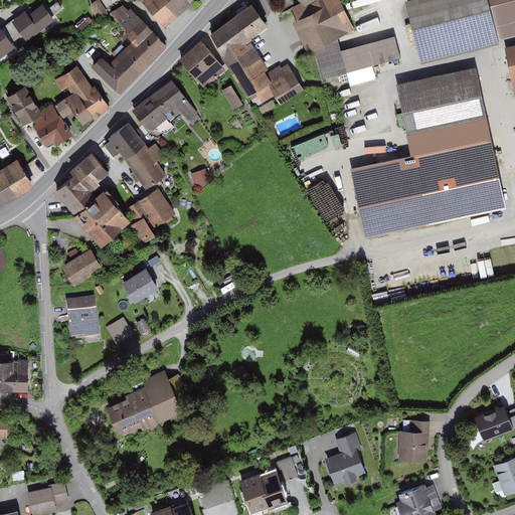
[(121,94),(168,45),(121,0),(116,0),(103,14),(113,23),(92,44),(101,53),(90,64),(121,94)]
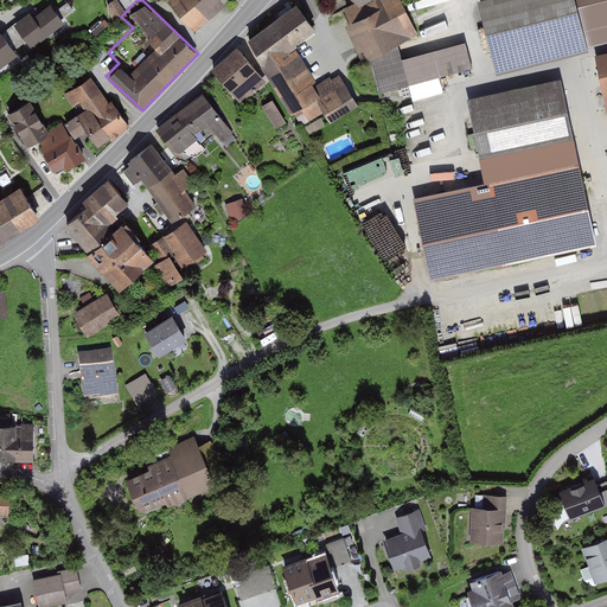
[(218,0),(165,0),(165,1),(192,36),(225,8),(218,0)]
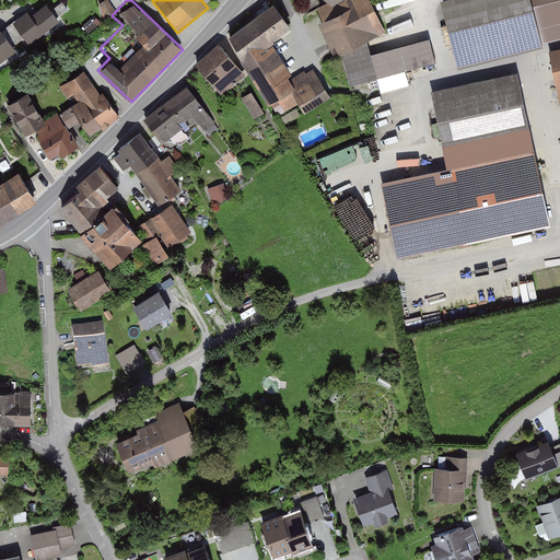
[(329,6),(317,11),(337,59),(341,57),(366,47),(385,38),(368,0),(342,0),(331,4),(329,6)]
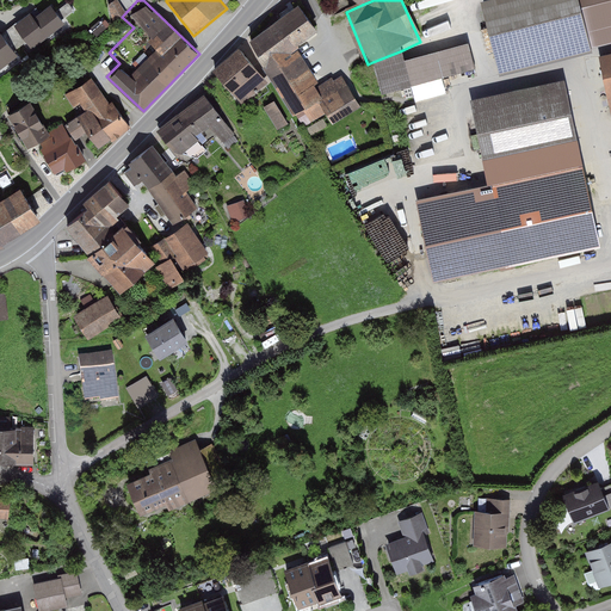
[(610,0),(479,0),(477,0),(495,71),(610,42),(610,0)]
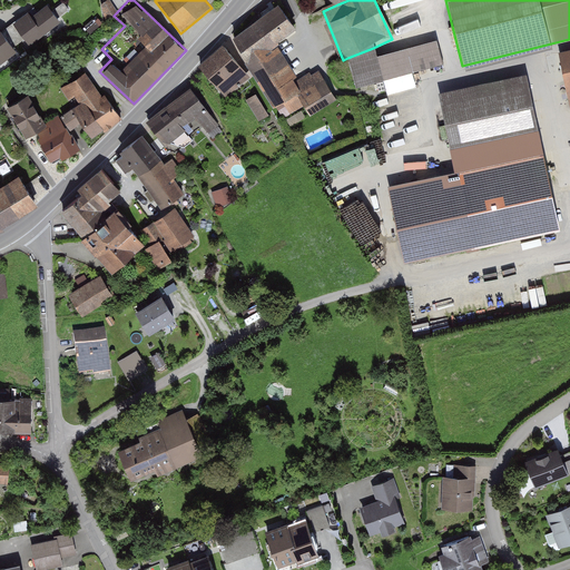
[(277,1),(229,36),(288,115),(305,117),(310,123),(343,98),(321,69),(313,75),(312,72),(300,81),(291,68),(293,66),(274,40),(294,25),(277,1)]
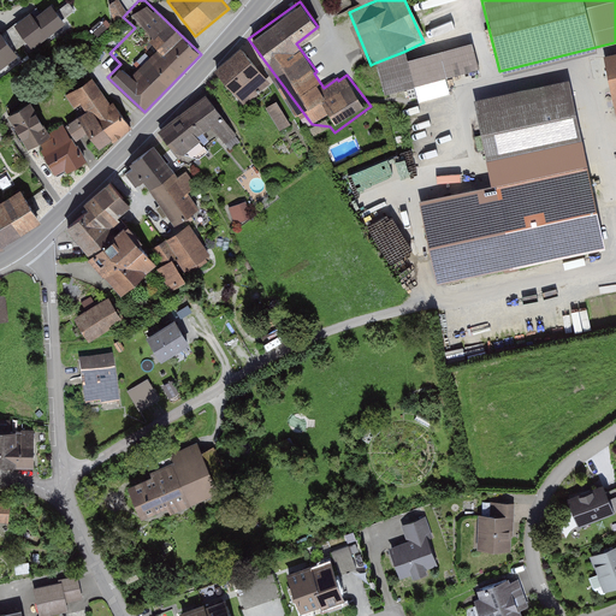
[(33,43),(64,18),(53,4),(37,16),(33,10),(16,22),(33,43)]
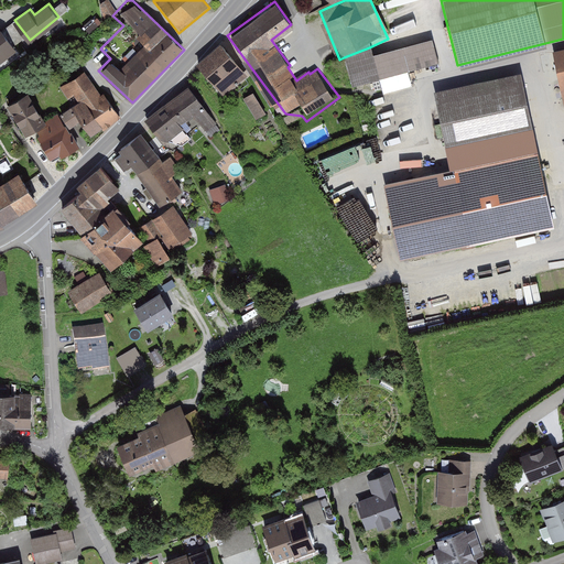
[(0,58),(17,46),(0,23),(0,58)]
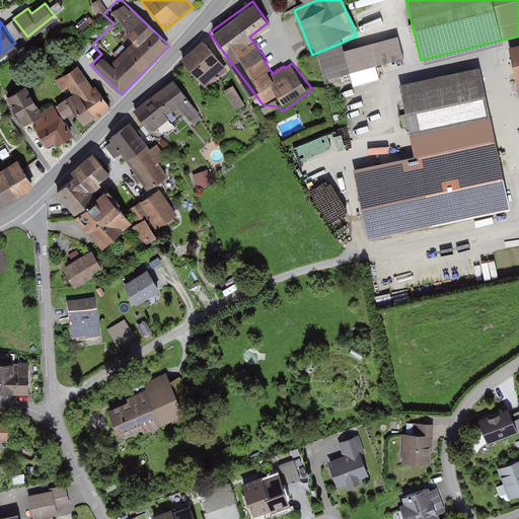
[(340,44),(316,53),(325,82),(404,59),(397,35),(342,51),(340,44)]
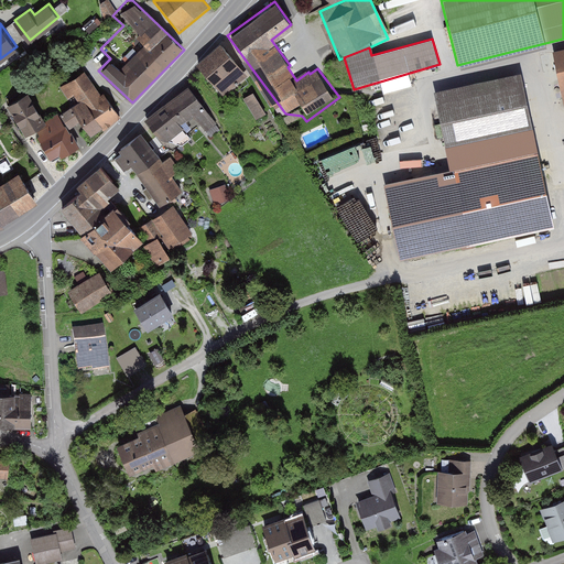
[(219,44),(195,64),(223,97),(248,77),(219,44)]
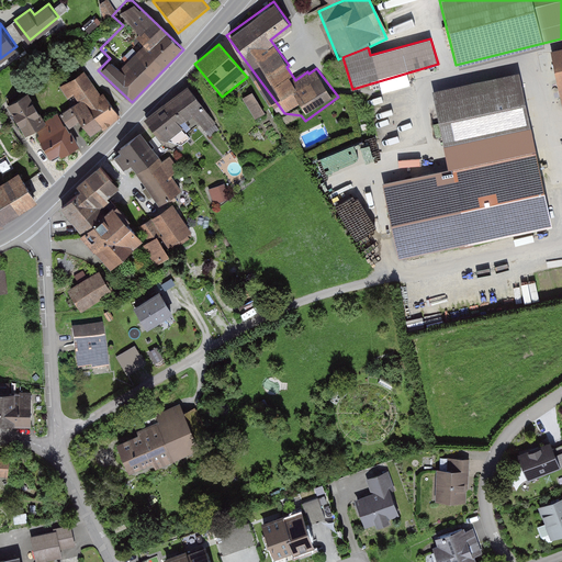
[(561,45),(549,49),(561,108),(561,107),(561,45)]
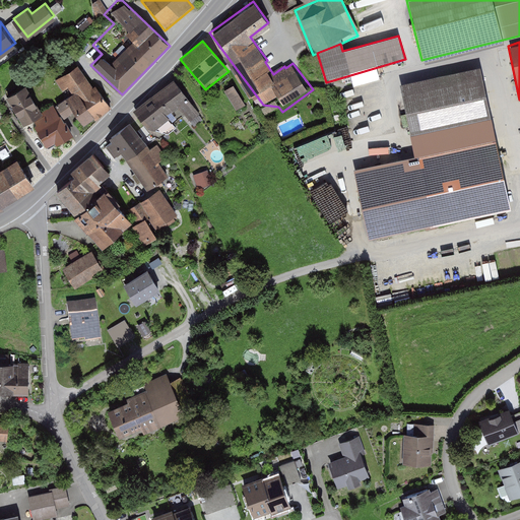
[(74,113),(83,126),(110,108),(79,63),(53,81),(66,101),(56,107),(64,119),(74,113)]
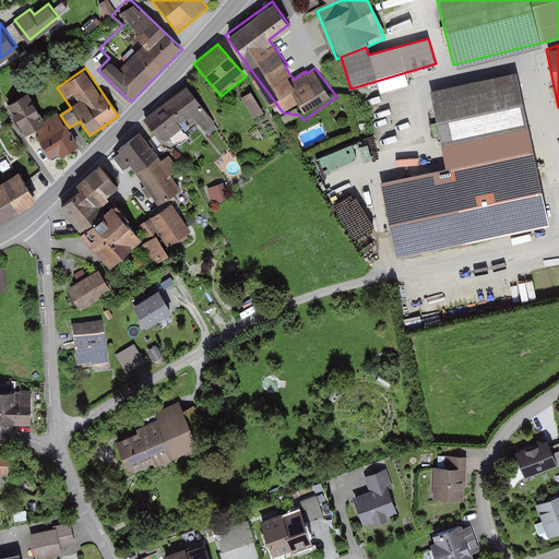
[(514,70),(427,90),(444,169),(381,183),(396,257),(548,224),(514,70)]
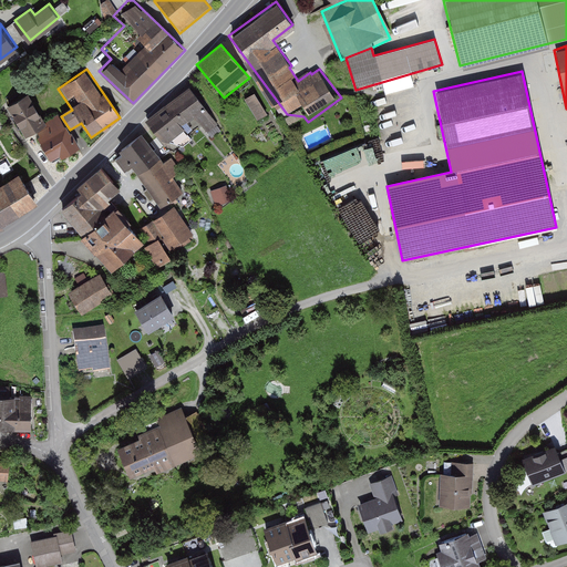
[(191,91),(151,121),(167,143),(185,130),(182,126),(195,116),(213,138),(222,132),(191,91)]
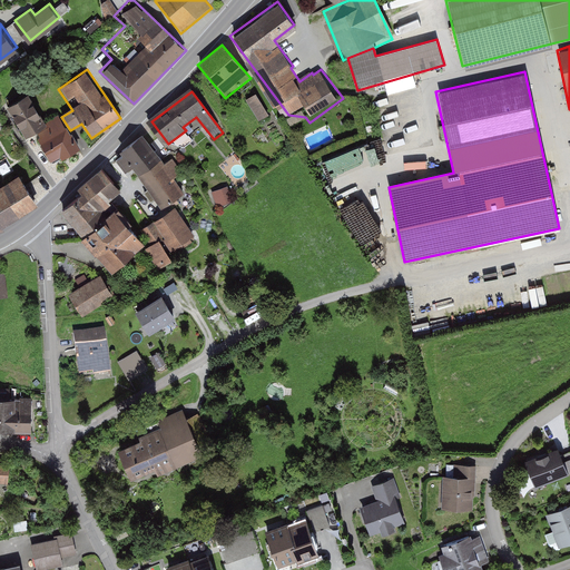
[(261,119),(271,112),(258,91),(248,97),(261,119)]
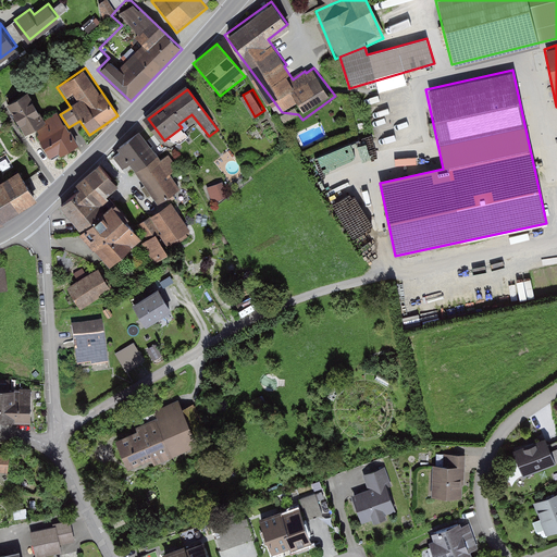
[(26,95),(8,106),(24,133),(41,122),(26,95)]
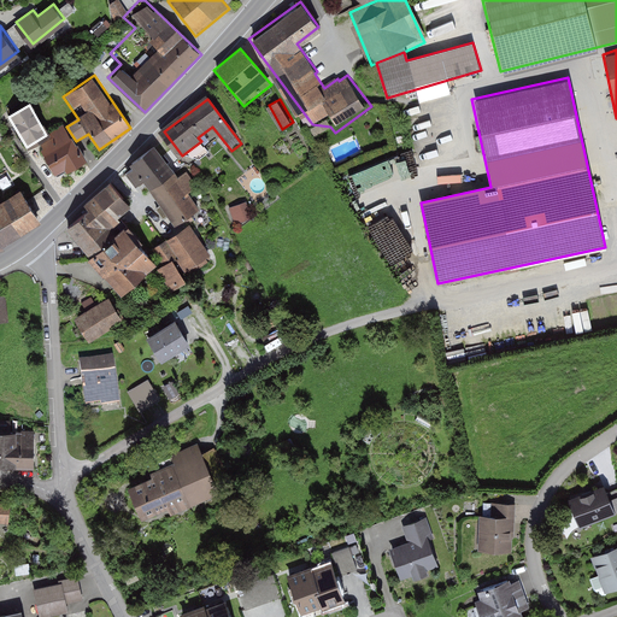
[(84,163),(64,127),(36,142),(57,177),(84,163)]
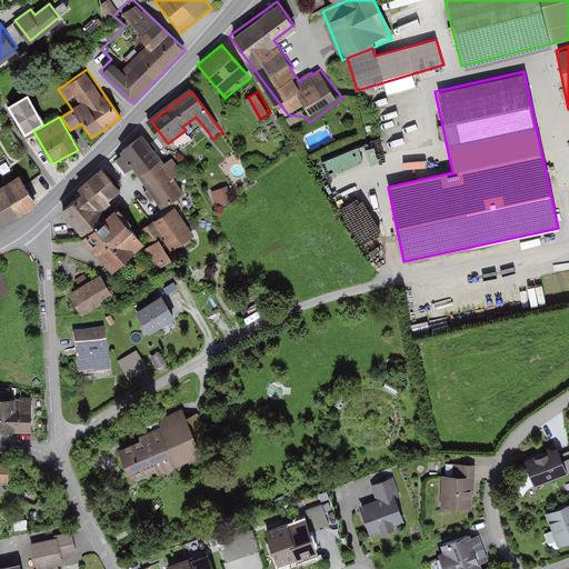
[(140,131),(115,150),(119,156),(116,159),(126,171),(131,167),(162,210),(187,192),(176,178),(183,172),(172,157),(163,163),(140,131)]
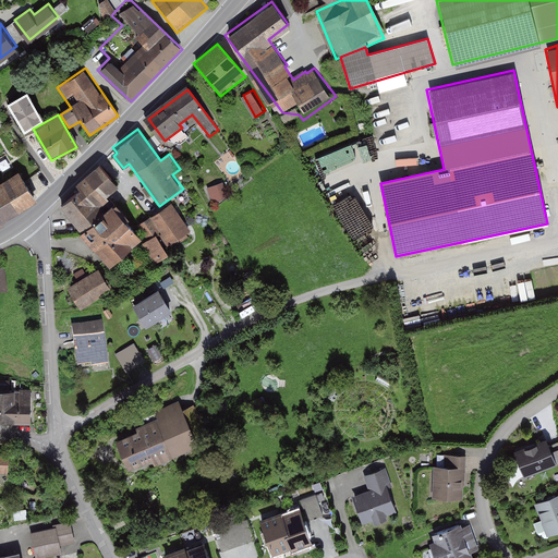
[(100,166),(62,206),(111,263),(141,238),(105,195),(118,184),(100,166)]
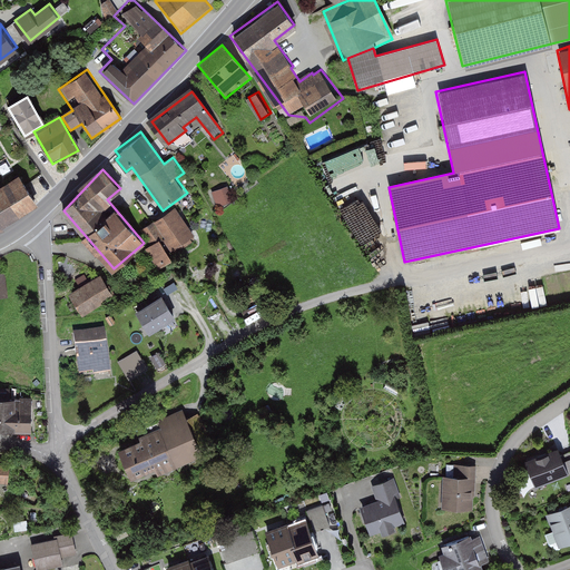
[(1,227),(35,205),(15,177),(0,186),(0,232),(1,232),(1,227)]
